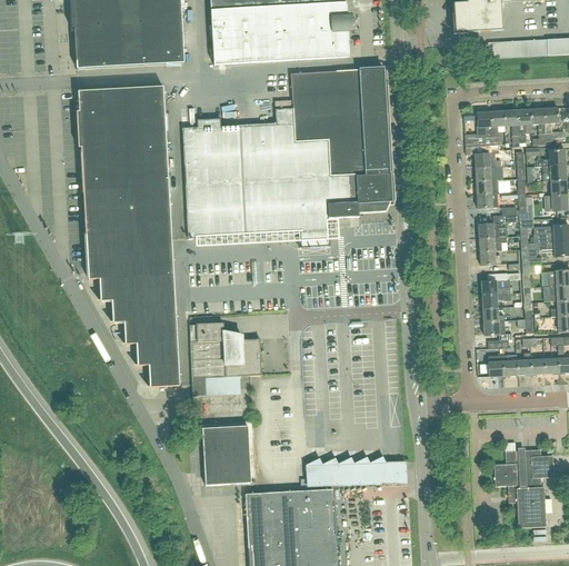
[(68,0),(70,23),(73,23),(77,68),(77,67),(183,61),(180,0),(68,0)]
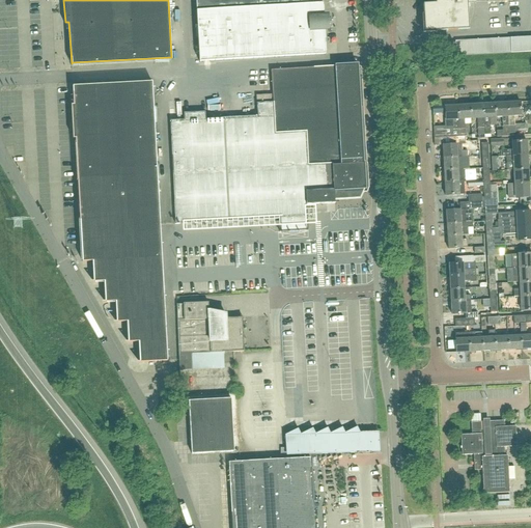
[(195,0),(199,59),(272,55),(325,52),(324,26),(320,26),(320,15),(323,15),(323,1),(322,1),(322,0),(195,0)]
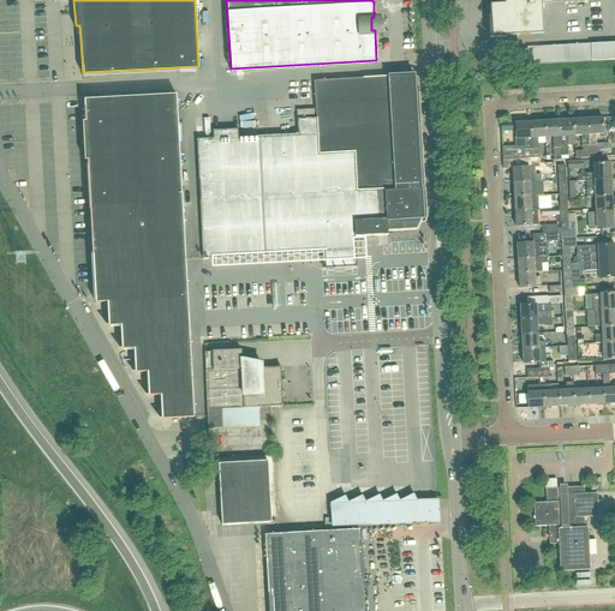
[(505,0),(505,1),(502,1),(494,1),(489,1),(491,34),(506,34),(506,33),(542,31),(539,0),(505,0)]
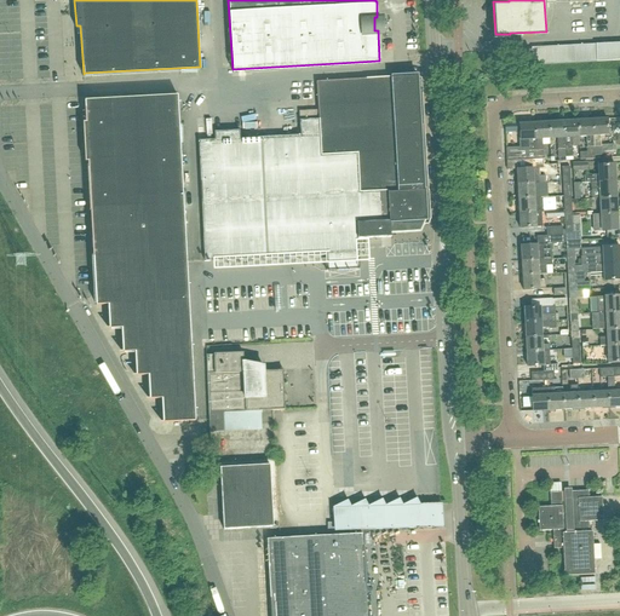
[(619,40),(532,45),(533,62),(619,57),(619,40)]
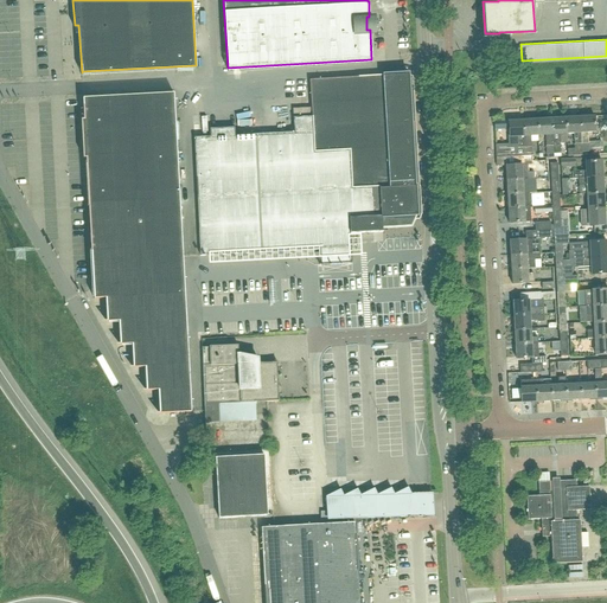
[(310,77),(312,104),(312,114),(314,149),(351,147),(353,185),(379,184),(382,215),(383,213),(417,212),(416,184),(415,184),(408,71),(379,72),(310,77)]
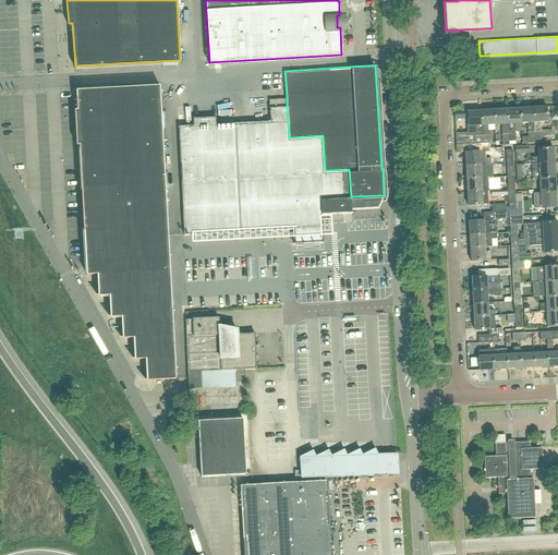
[(176,377),(162,124),(159,84),(77,88),(76,88),(86,273),(97,272),(98,293),(109,293),(110,315),(121,314),(122,336),(133,336),(134,358),(145,357),(147,378),(176,377)]
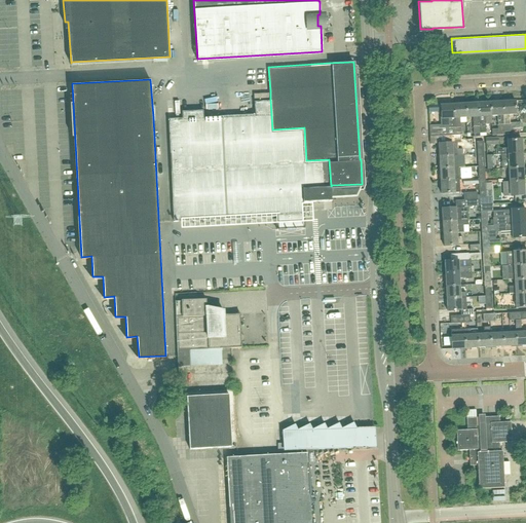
[(332,199),(332,188),(332,185),(331,186),(329,159),(306,160),(304,127),(272,129),(270,99),(270,90),(254,91),(255,112),(204,115),(203,108),(182,109),(182,116),(168,116),(170,133),(174,220),(222,217),(238,216),(276,215),(276,218),(276,228),(305,226),(304,210),(304,200),(332,199)]
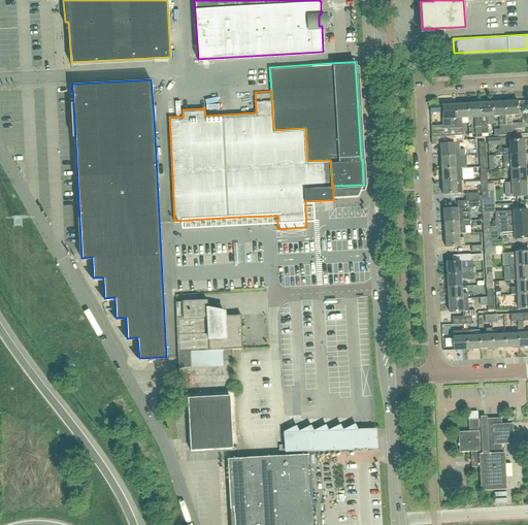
[(504,100),(505,113),(518,112),(518,99),(504,100)]
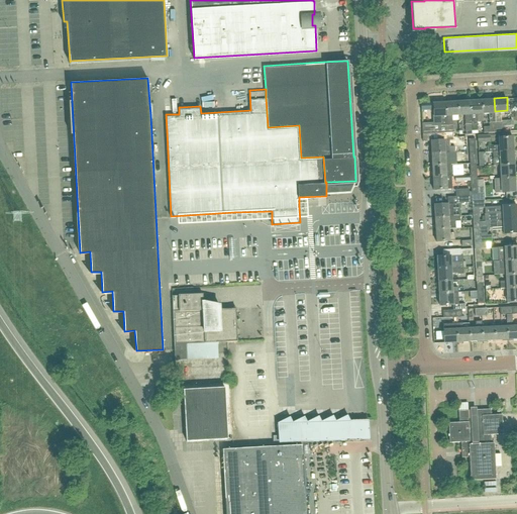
[(483,117),(483,112),(482,98),(470,99),(472,129),(478,129),(477,118),(483,117)]
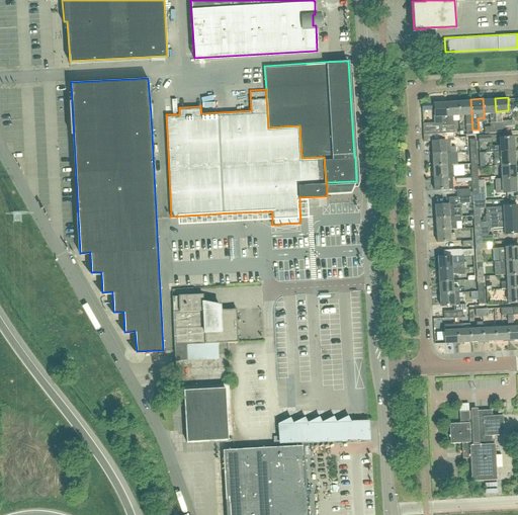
[(495,98),(483,98),(484,112),(490,111),(491,129),(497,129),(496,120),(496,111),(495,98)]
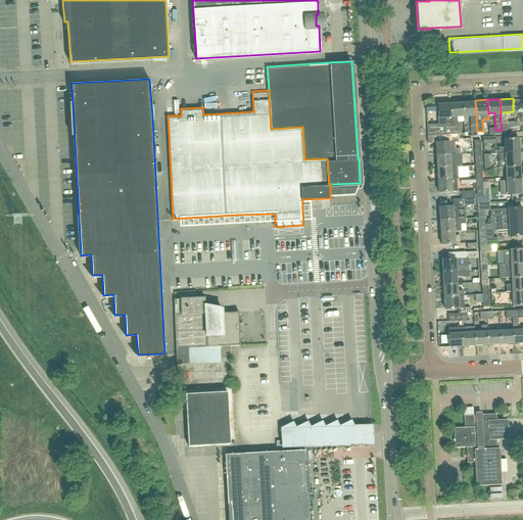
[(475,100),(463,101),(464,114),(470,114),(471,131),(477,131),(475,100)]
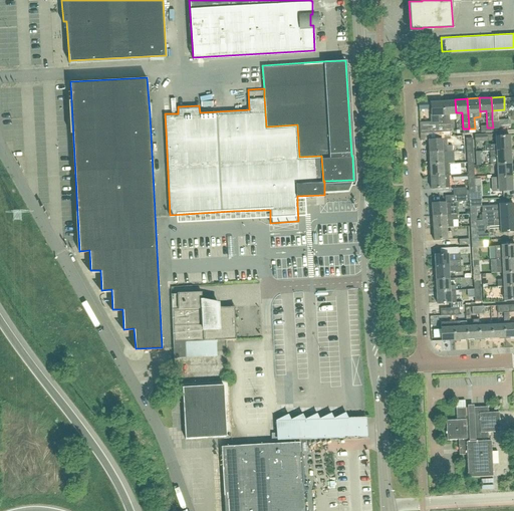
[(430,131),(435,131),(445,130),(444,122),(445,122),(443,99),(431,100),(432,113),(431,113),(432,123),(429,123),(430,131)]
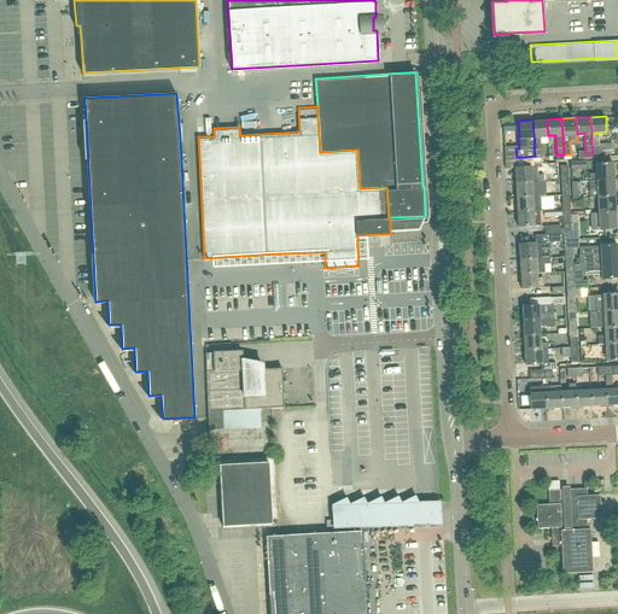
[(541,136),(548,135),(547,120),(532,120),(535,147),(534,147),(535,156),(542,156),(541,136)]
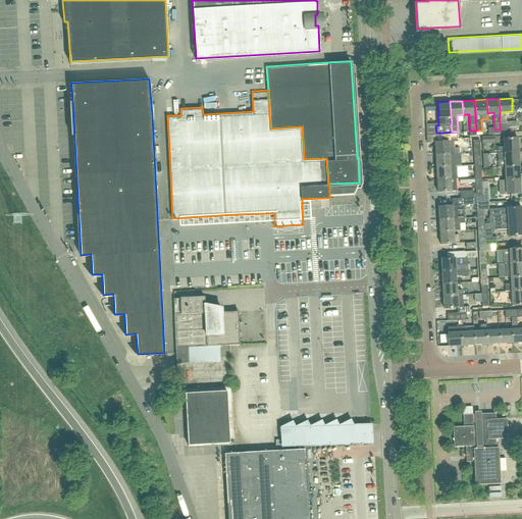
[(501,130),(506,128),(507,128),(507,125),(518,124),(517,119),(507,120),(507,121),(500,121),(501,130)]
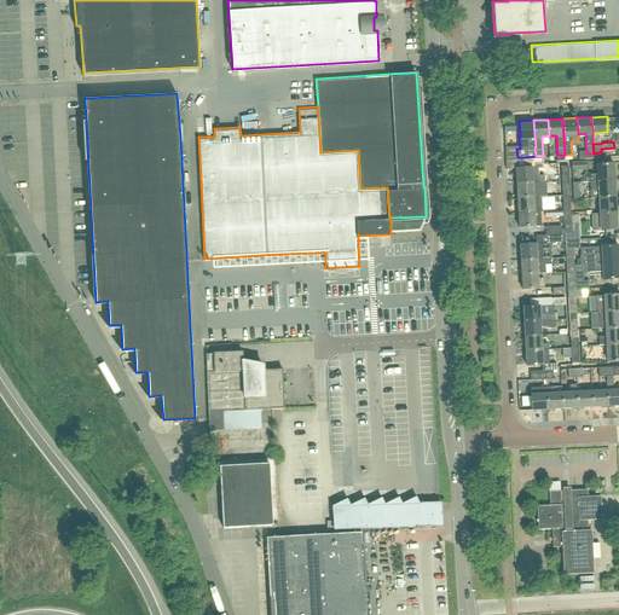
[(516,167),(516,181),(539,180),(538,166),(543,166),(543,156),(536,156),(524,157),(525,166),(516,167)]
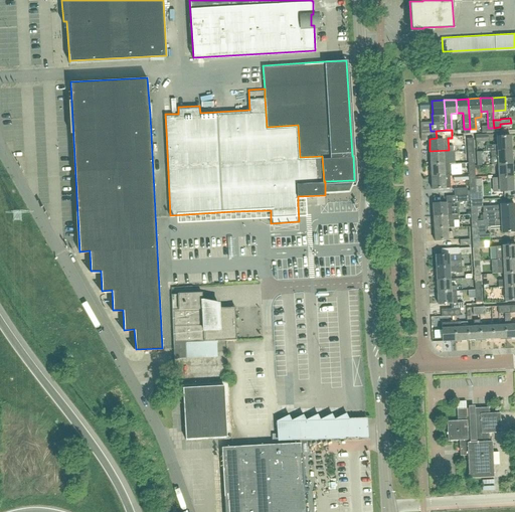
[(491,149),(512,148),(511,134),(497,135),(497,142),(487,143),(487,149),(491,149)]
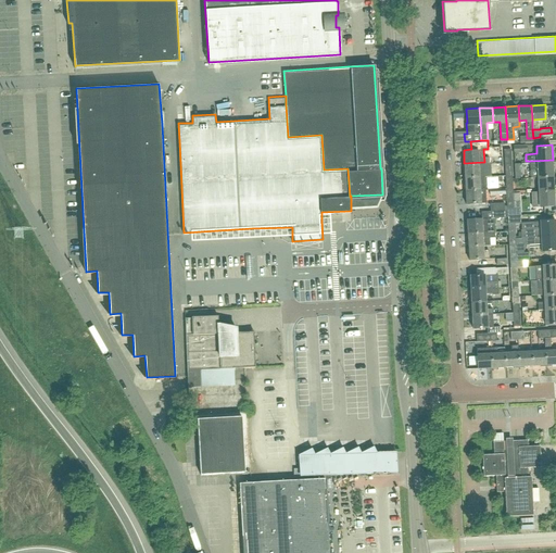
[(530,175),(538,175),(553,175),(553,160),(530,161),(530,175)]
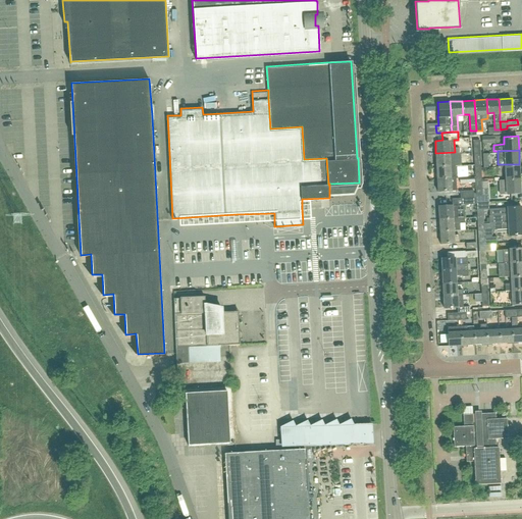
[(455,152),(435,153),(436,165),(455,164),(460,164),(459,152),(455,152)]
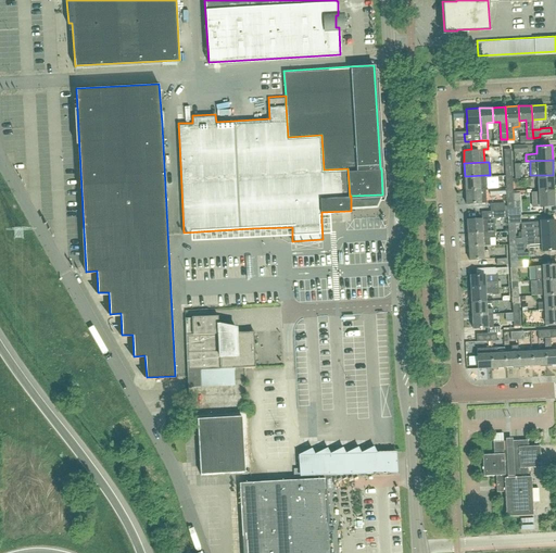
[(465,176),(466,189),(485,188),(484,175),(465,176)]
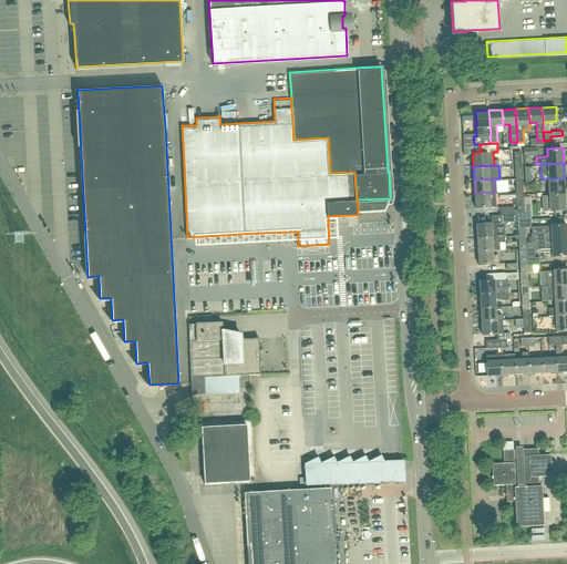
[(548,178),(549,194),(565,193),(564,178),(548,178)]
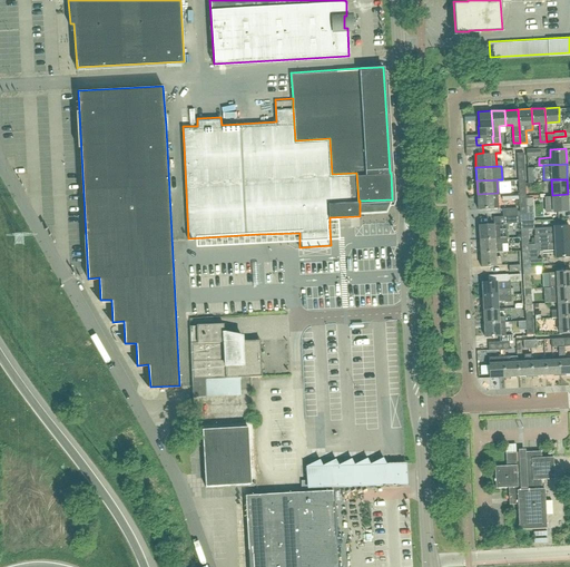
[(498,206),(498,193),(478,194),(478,207),(498,206)]
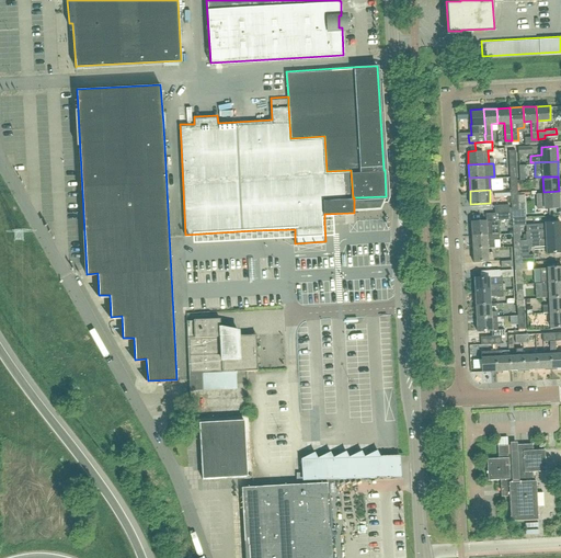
[(560,206),(559,191),(544,192),(544,207),(560,206)]
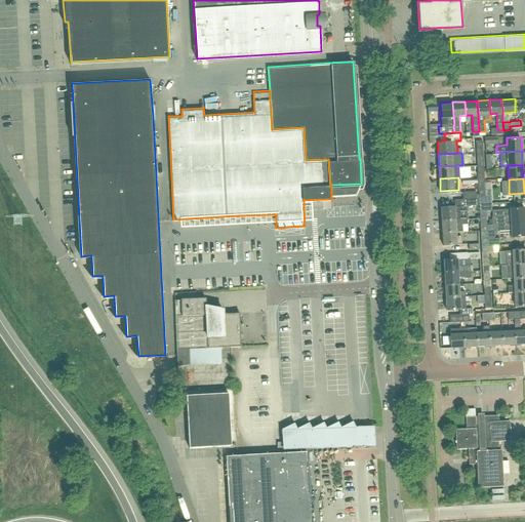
[(462,190),(462,198),(477,197),(476,189),(462,190)]
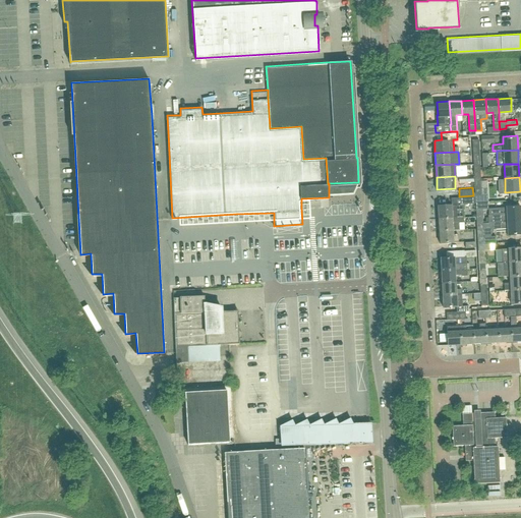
[(481,193),(475,193),(475,200),(487,200),(487,192),(481,192),(481,193)]
